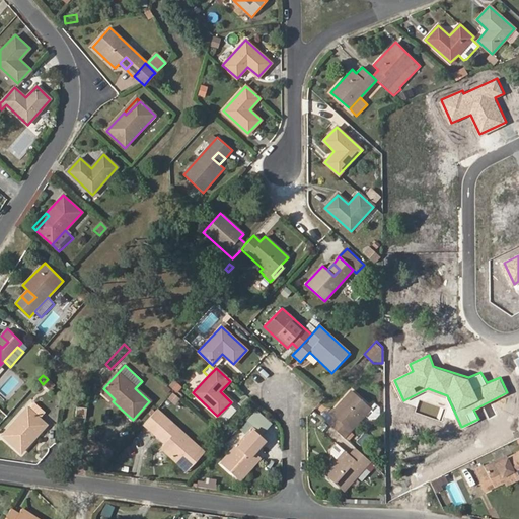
[(43,384),(50,390),(55,385),(48,379),(43,384)]
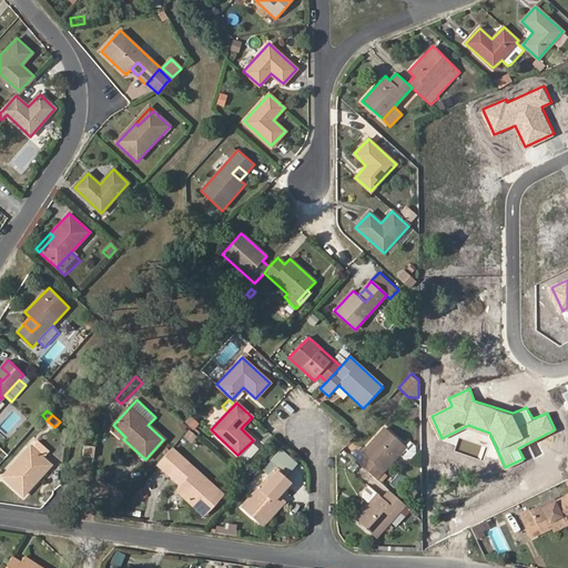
[(113,425),(110,427),(123,439),(125,437),(113,425)]
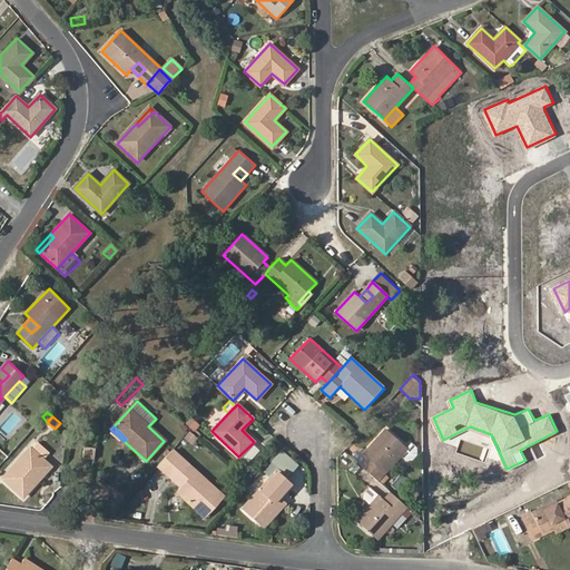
[(363,455),(367,461),(360,468),(376,482),(399,458),(405,463),(412,462),(416,458),(415,450),(410,445),(405,450),(385,432),(363,455)]
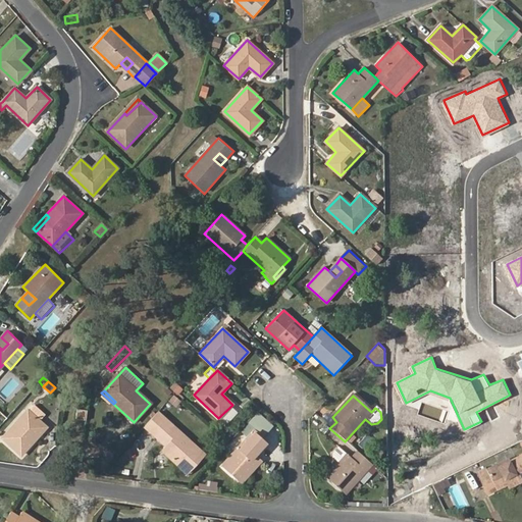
[(75,420),(86,421),(88,410),(76,409),(75,420)]
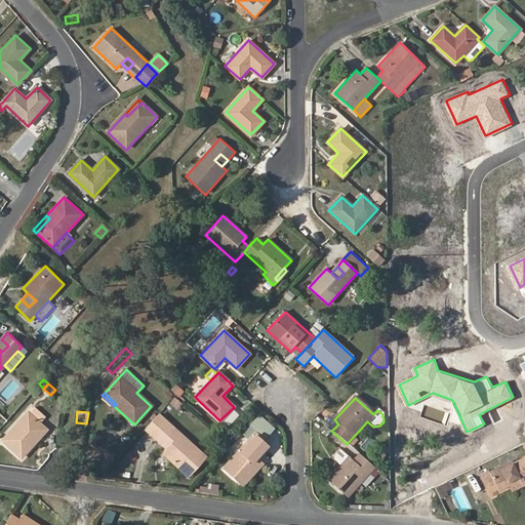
[(27,413),(2,440),(22,457),(46,431),(27,413)]
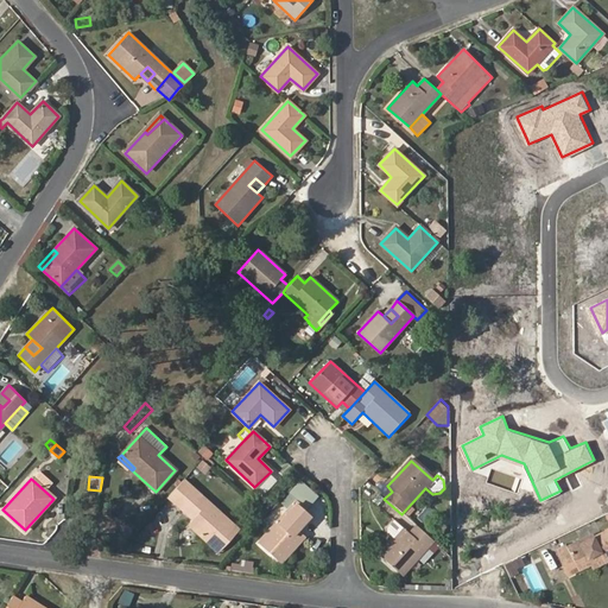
[(290,492),(309,508),(320,494),(301,479),(290,492)]
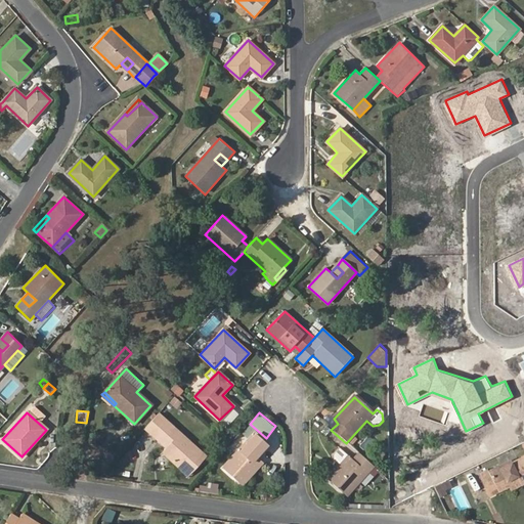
[(188,476),(206,456),(159,413),(145,428),(160,441),(167,434),(173,440),(167,447),(162,451),(188,476)]
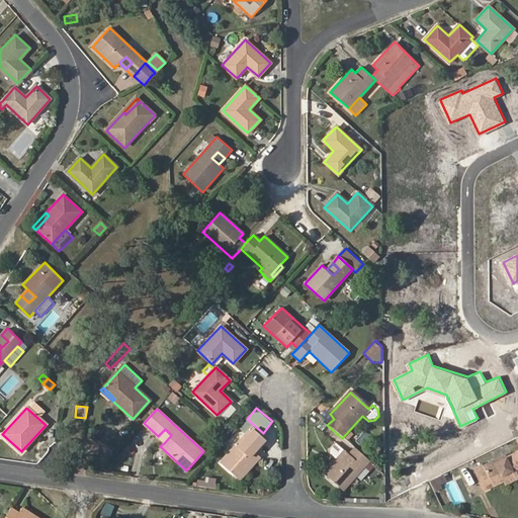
[(253,426),(220,462),(238,480),(259,456),(255,452),(248,446),(253,440),(260,446),(267,439),(253,426)]
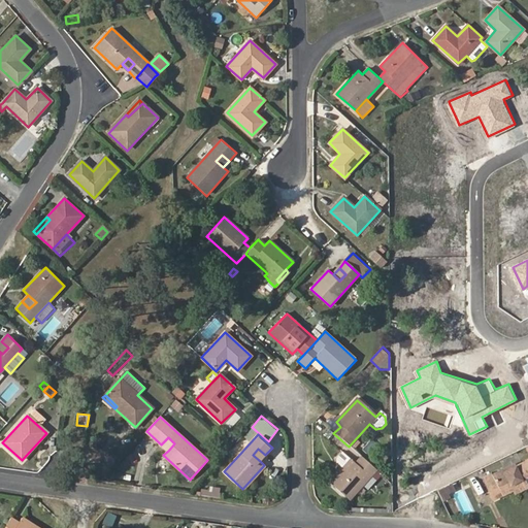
[(161,444),(168,451),(174,443),(168,437),(161,444)]
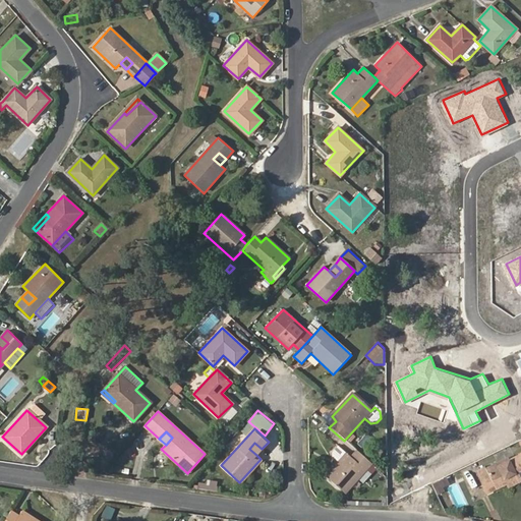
[(212,447),(219,453),(228,442),(222,436),(212,447)]
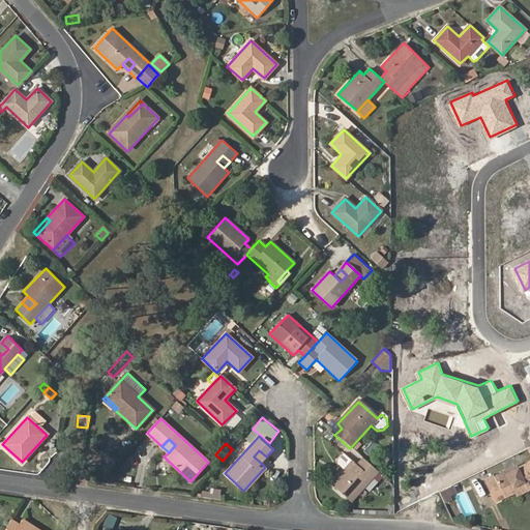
[(261,463),(266,457),(259,450),(254,457),(261,463)]
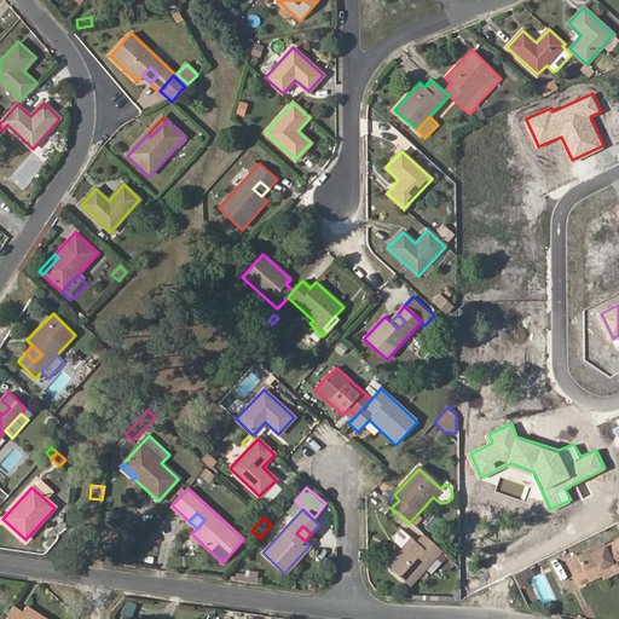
[(409,588),(440,551),(423,536),(415,544),(410,541),(386,567),(409,588)]
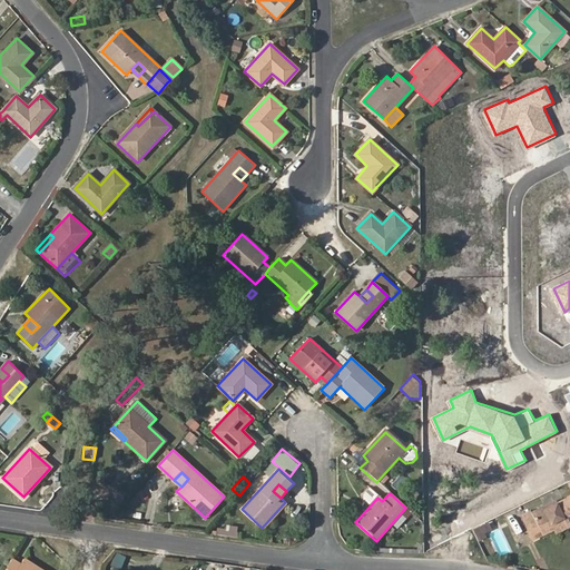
[(532,511),(532,513),(523,519),(528,529),(538,523),(543,533),(554,529),(566,522),(568,527),(569,524),(569,495),(547,507),(546,505),(532,511)]
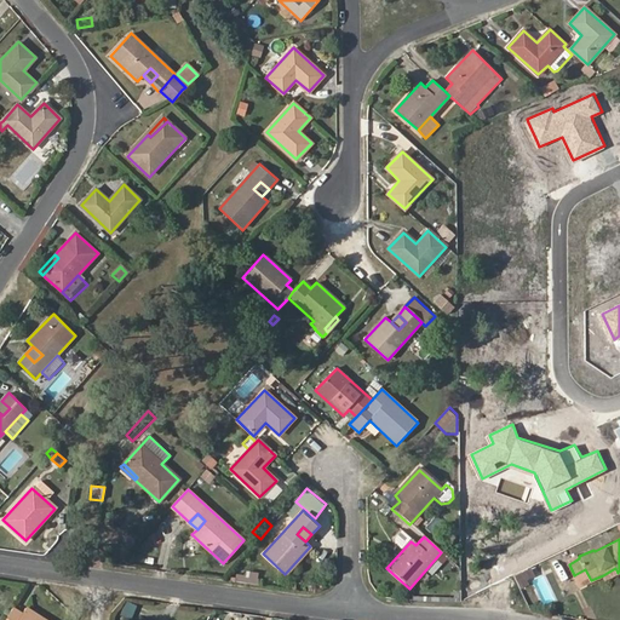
[(516,573),(521,585),(535,579),(540,592),(550,589),(540,563),(516,573)]
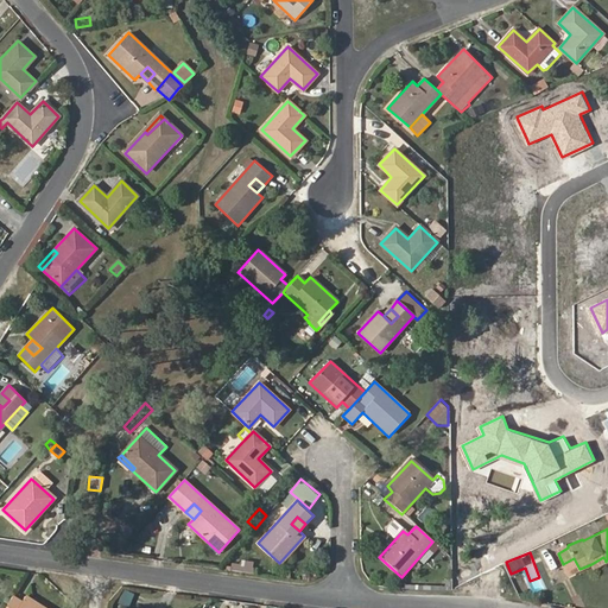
[(591,564),(594,568),(606,562),(603,557),(591,564)]
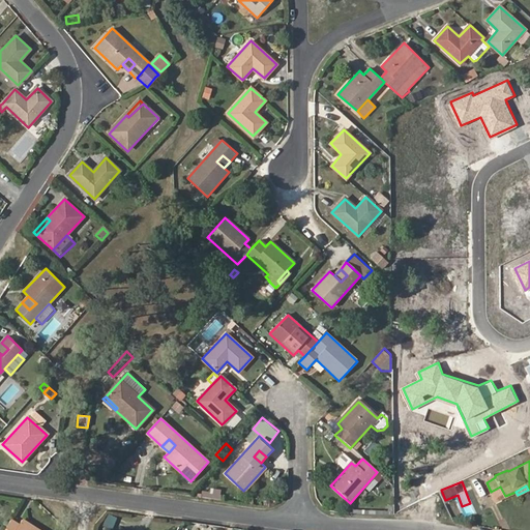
[(491,492),(496,501),(505,496),(500,487),(491,492)]
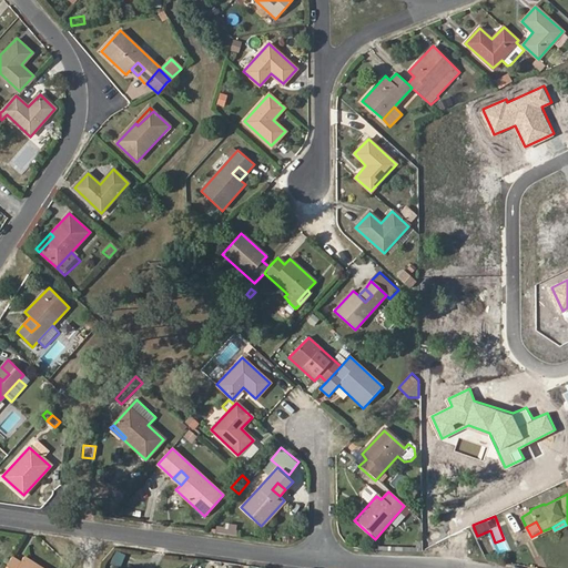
[(20,561),(12,556),(3,567),(41,567),(24,556),(20,561)]
